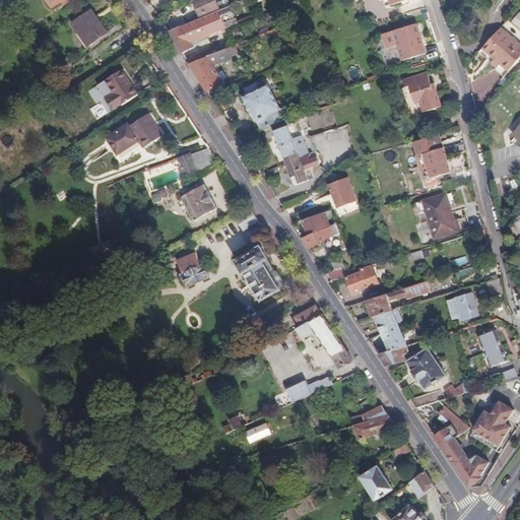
[(192,0),(200,17),(218,10),(213,0),(192,0)]
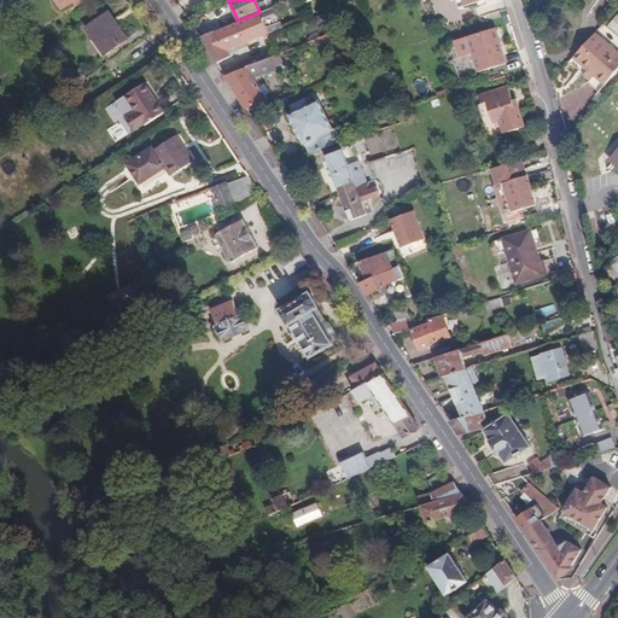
[(355,25),(367,21),(356,0),(355,0),(347,3),(355,25)]
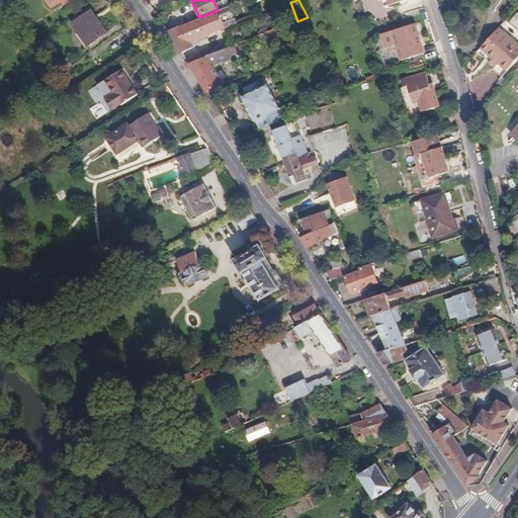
[(199,17),(167,30),(181,52),(194,47),(192,40),(236,22),(229,5),(224,8),(218,10),(199,17)]
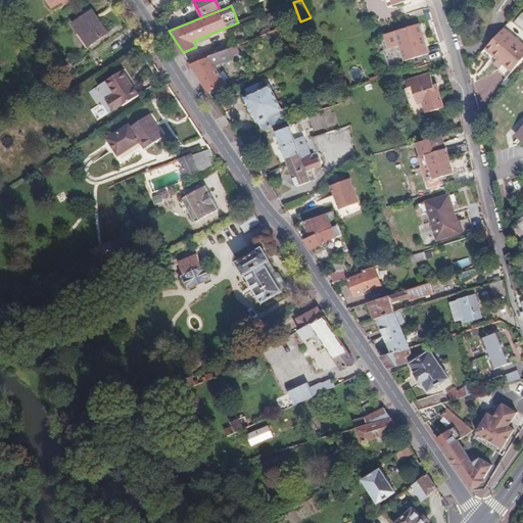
[(172,9),(158,15),(162,21),(175,15),(172,9)]
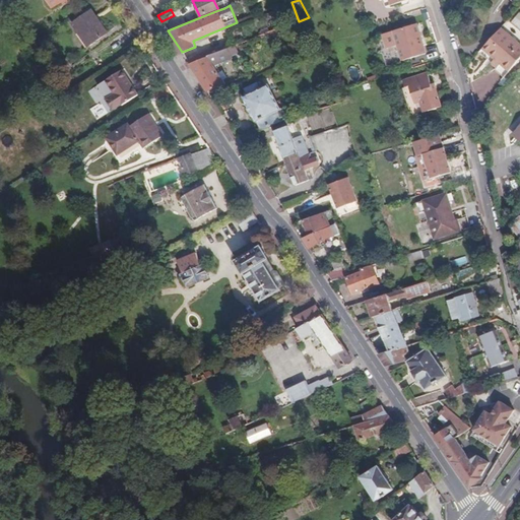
[(91,10),(73,22),(88,46),(107,34),(91,10)]
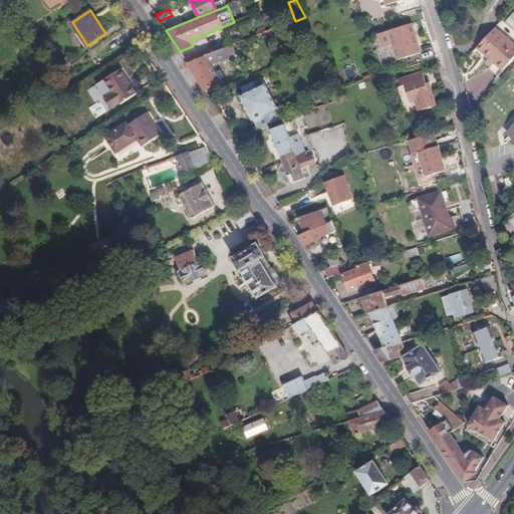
[(417,54),(409,24),(375,35),(379,49),(391,45),(396,61),(417,54)]
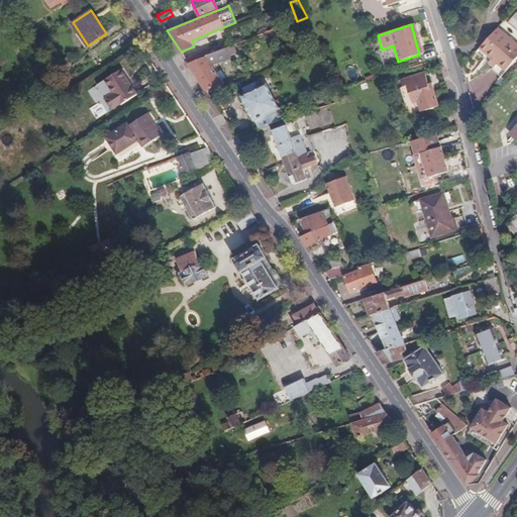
[(501,79),(516,60),(516,45),(504,33),(499,29),(476,53),(496,71),(494,73),(501,79)]
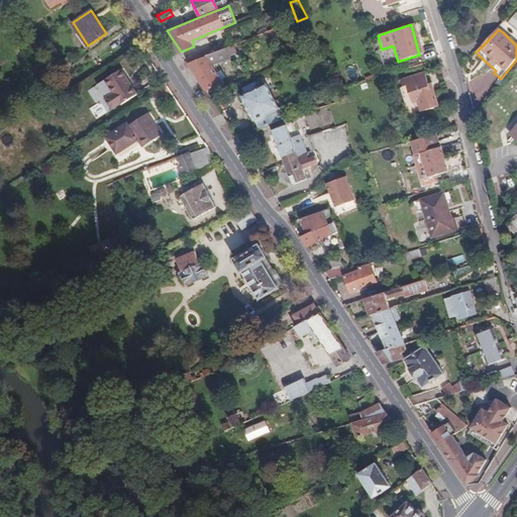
[(212,53),(188,62),(206,89),(223,82),(213,65),(229,59),(228,57),(235,54),(231,45),(223,48),(212,53)]
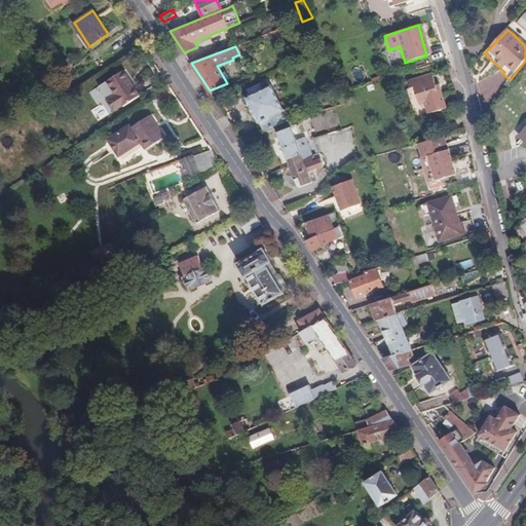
[(215,50),(189,60),(191,63),(216,53),(215,50)]
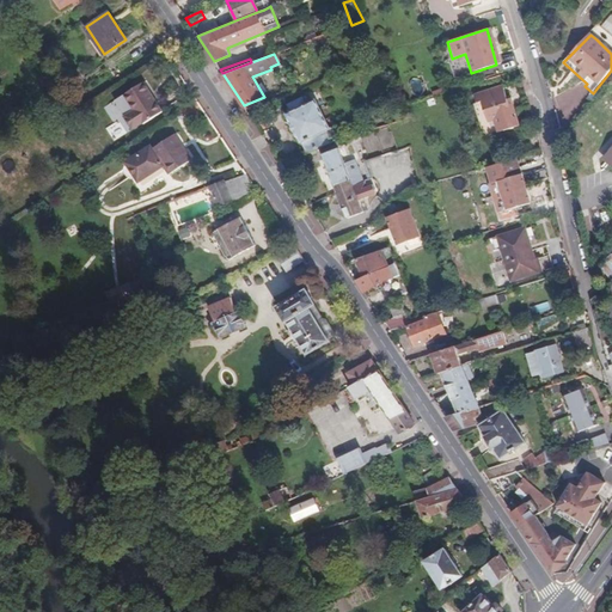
[(79,66),(69,72),(75,81),(86,74),(79,66)]
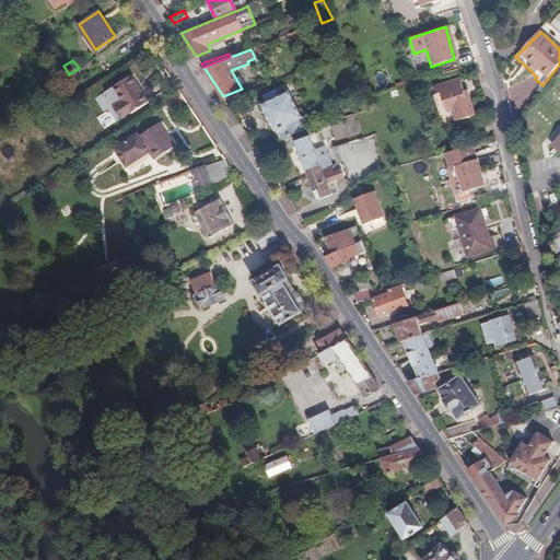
[(132,78),(114,89),(124,103),(115,108),(123,119),(130,114),(131,115),(150,103),(132,78)]
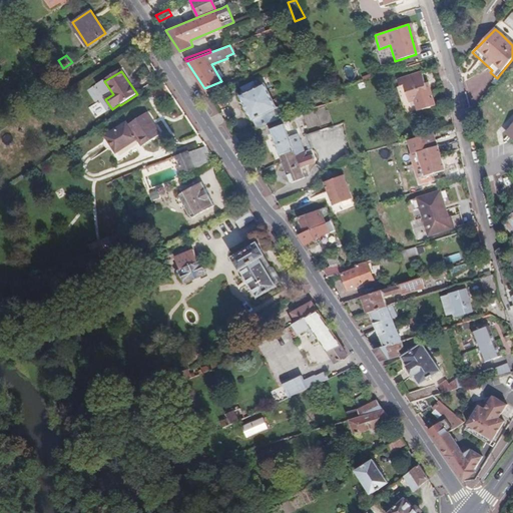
[(422,84),(418,72),(395,80),(397,87),(401,86),(406,101),(413,99),(417,110),(433,105),(427,88),(424,89),(422,84)]
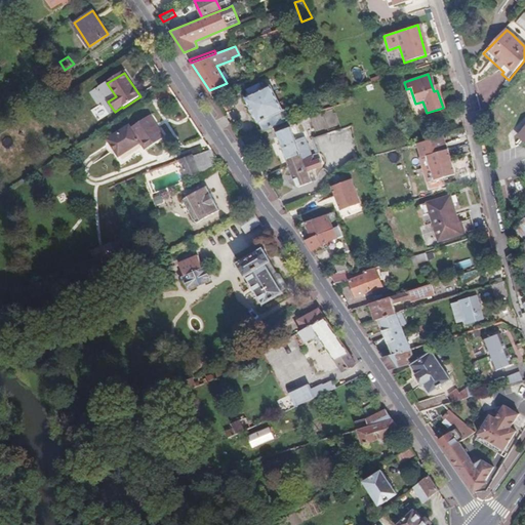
[(246,97),(261,130),(276,125),(291,120),(290,117),(287,118),(284,112),(281,112),(270,86),(265,88),(261,82),(246,89),(249,96),(246,97)]
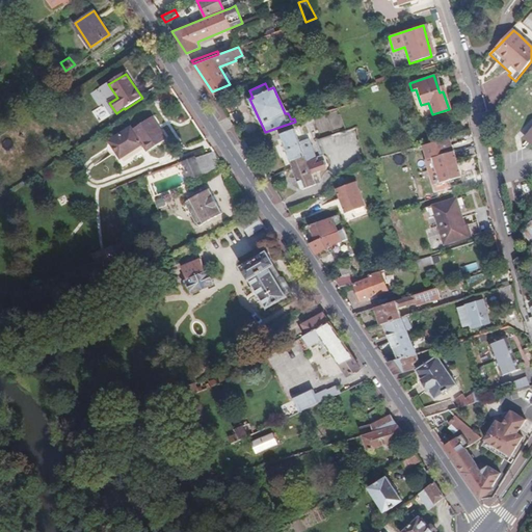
[(112,140),(122,155),(143,141),(144,144),(150,152),(167,141),(158,127),(160,125),(154,116),(136,129),(134,127),(112,140)]
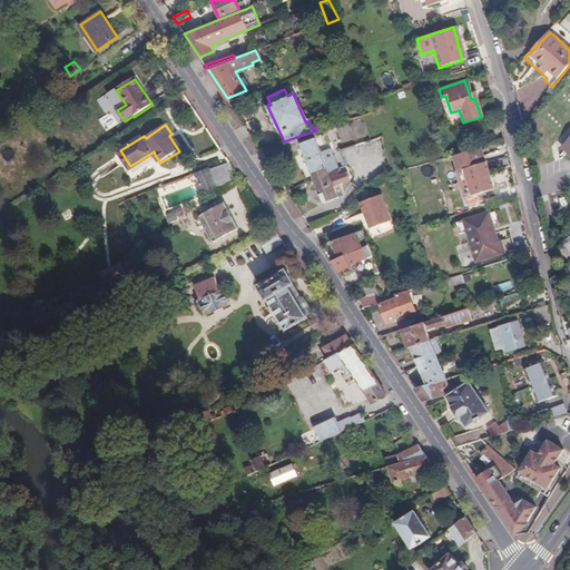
[(302,141),(313,176),(327,173),(316,137),(318,136),(316,130),(300,136),(302,141)]
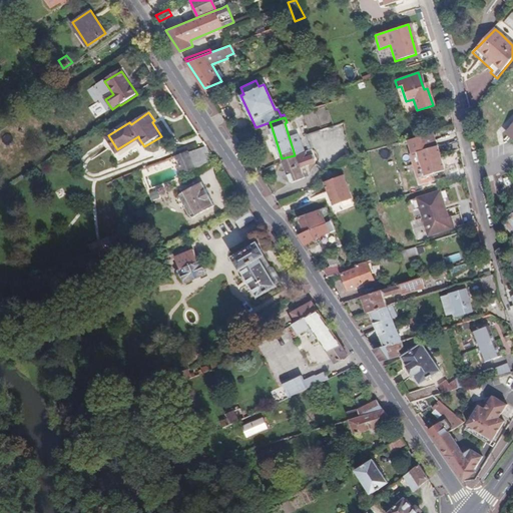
[(163,134),(154,120),(152,122),(161,136),(163,134)]
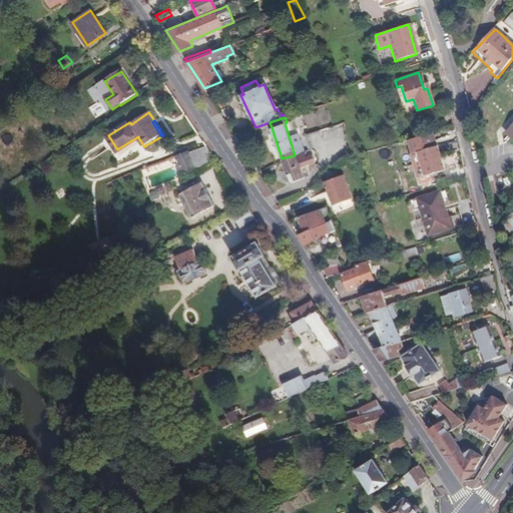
[(512,122),(504,133),(512,140),(512,122)]
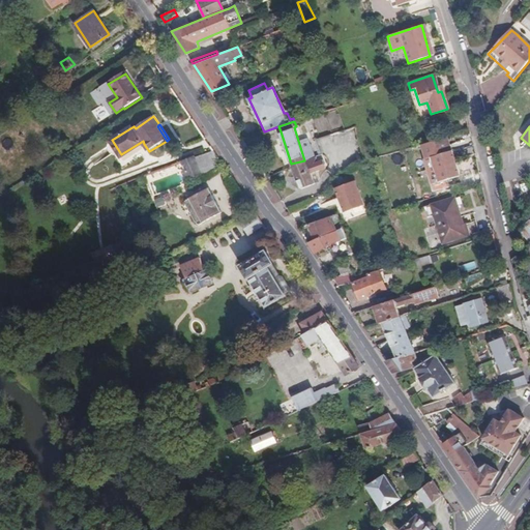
[(430,157),(451,150),(447,136),(419,145),(423,159),(430,157)]
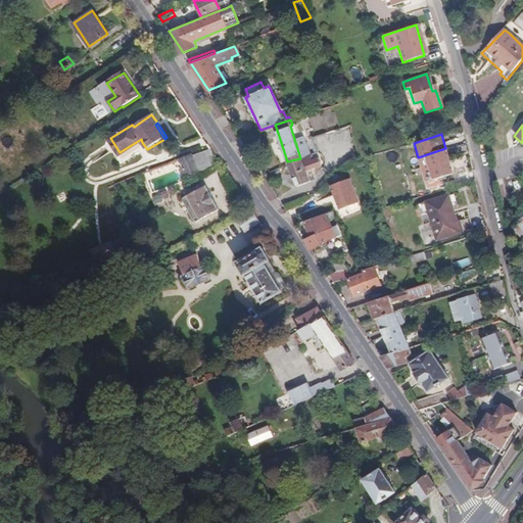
[(141,139),(120,152),(122,155),(142,142),(141,139)]
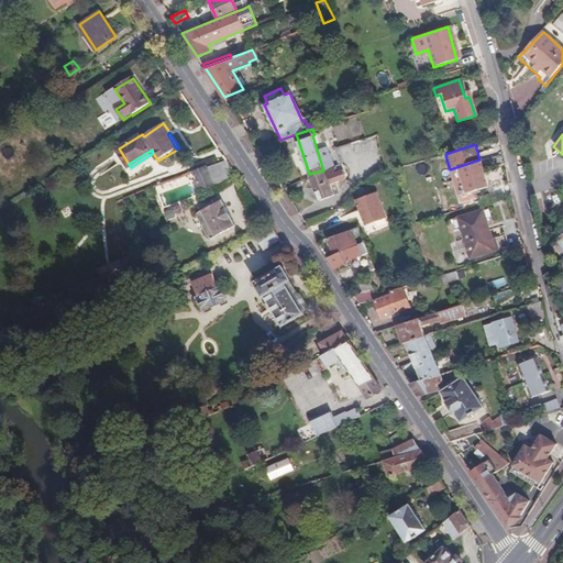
[(479,159),(456,167),(464,194),(487,187),(479,159)]
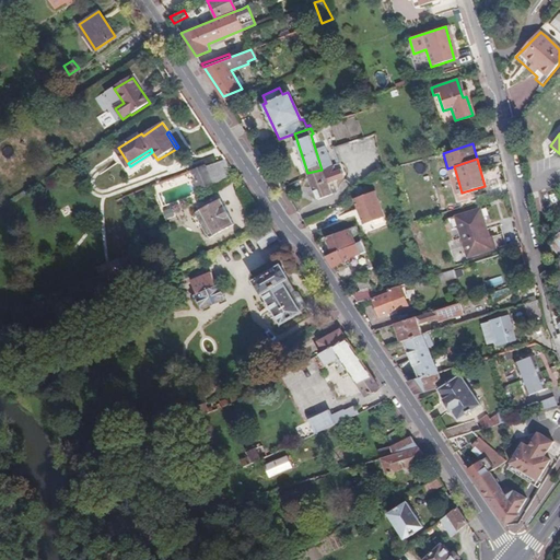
[(236,175),(226,160),(214,165),(208,166),(214,185),(229,179),(229,178),(236,175)]
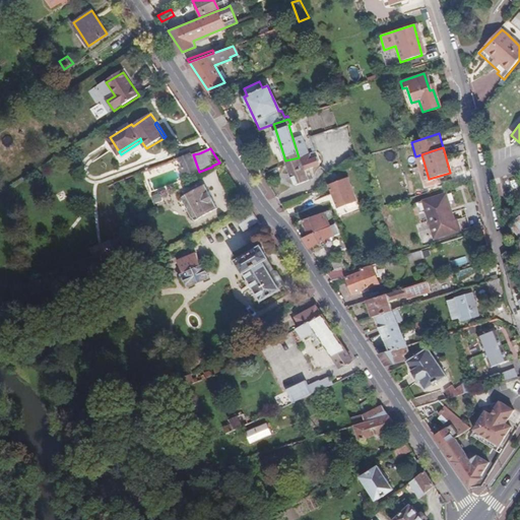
[(199,172),(193,154),(181,158),(178,159),(185,177),(199,172)]
